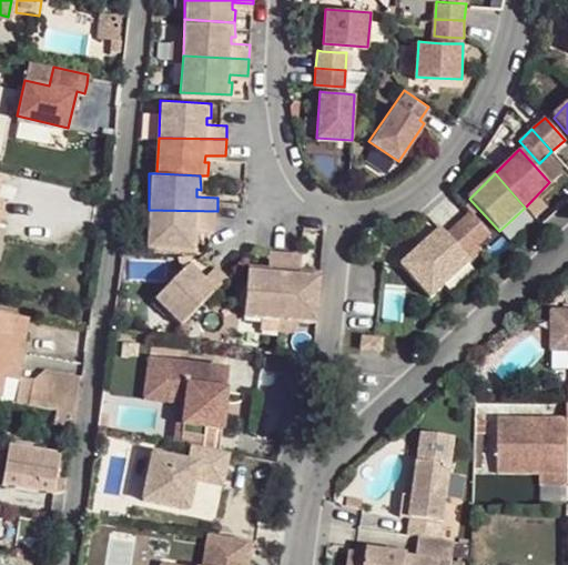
[(217,211),(149,210),(148,246),(199,248),(200,235),(195,234),(195,228),(216,228),(217,211)]
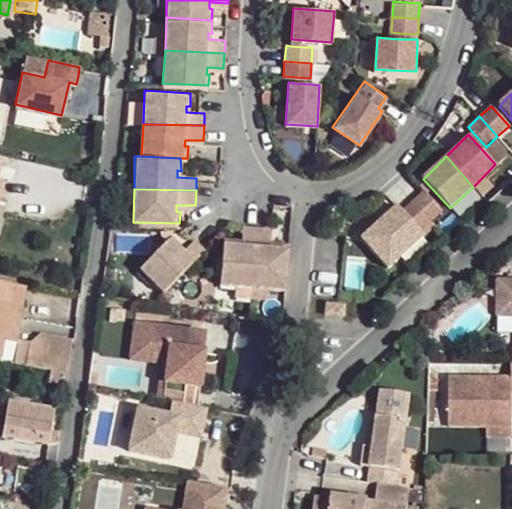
[(424,190),(413,200),(431,220),(442,209),(424,190)]
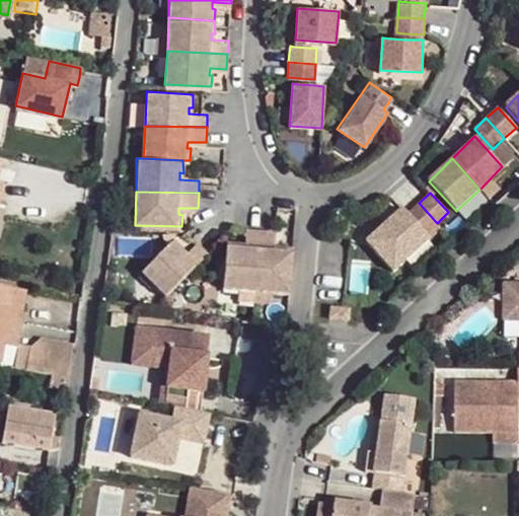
[(419,203),(406,214),(425,234),(437,223),(419,203)]
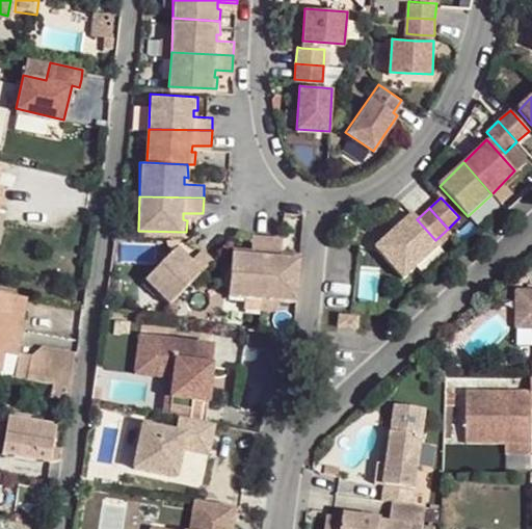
[(435,240),(417,219),(411,213),(375,246),(394,267),(406,256),(416,266),(440,244),(435,240)]
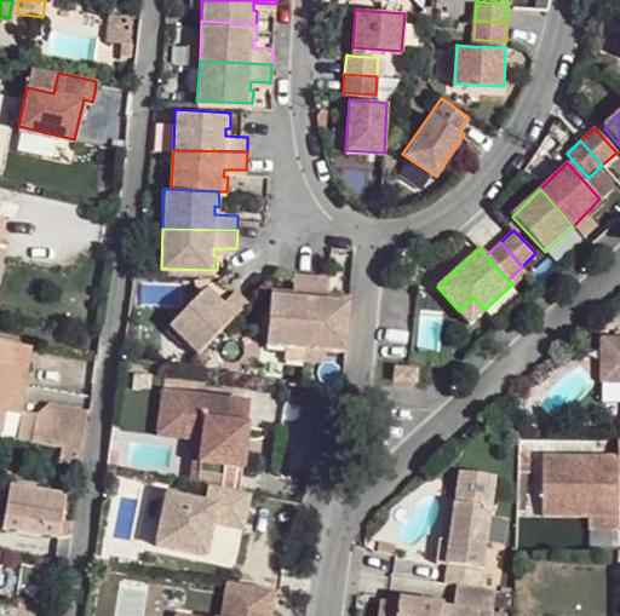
[(270,285),(265,340),(305,343),(309,269),(309,268),(294,268),(293,289),(286,289),(286,285),(270,285)]
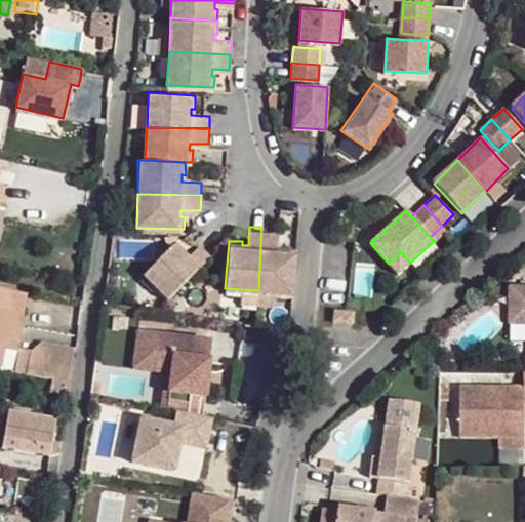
[(261,228),(258,290),(292,292),(295,246),(284,244),(283,248),(277,247),(278,229),(261,228)]
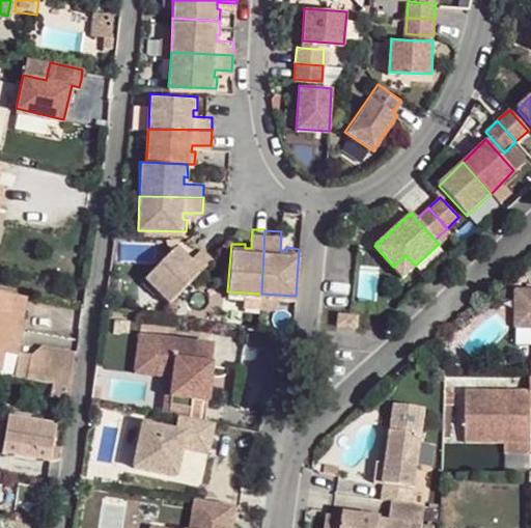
[(178,244),(144,278),(169,301),(213,256),(203,247),(190,260),(186,256),(188,253),(178,244)]
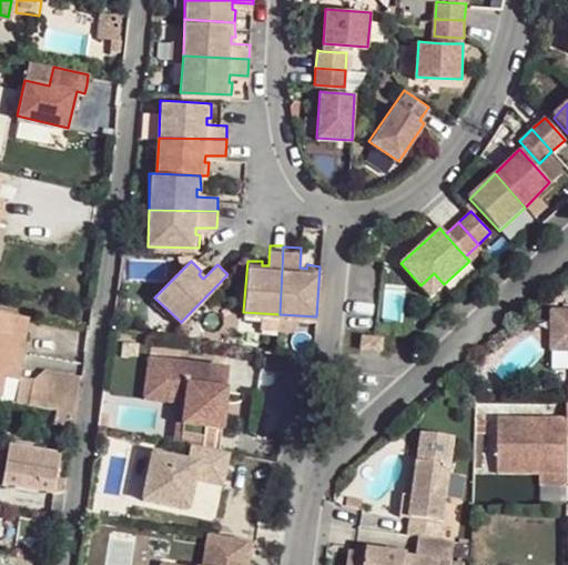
[(567,309),(553,309),(553,339),(567,340),(567,309)]
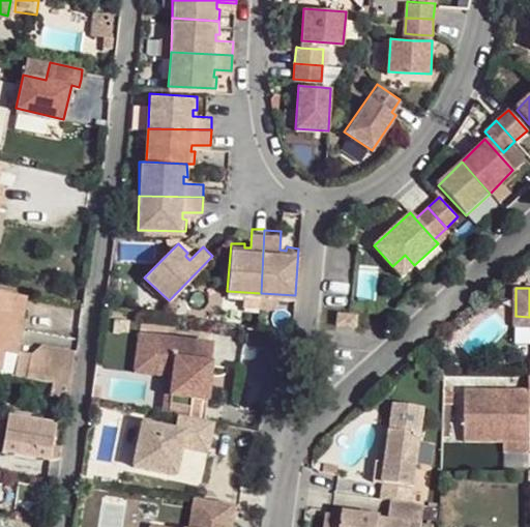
[(0,371),(52,381),(70,384),(75,350),(41,344),(31,353),(18,351),(27,295),(0,291),(0,371)]
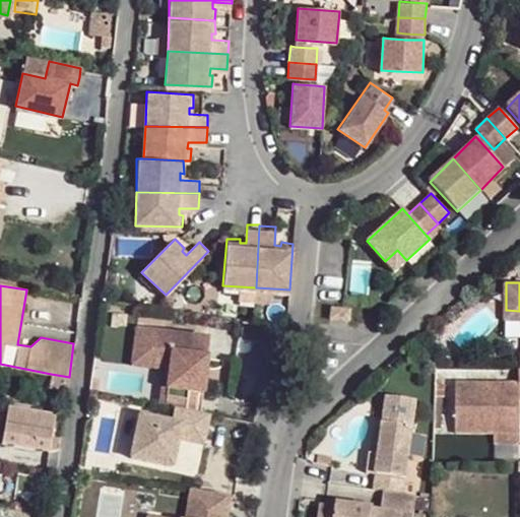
[(345,301),(333,300),(333,311),(360,312),(361,302),(345,301)]
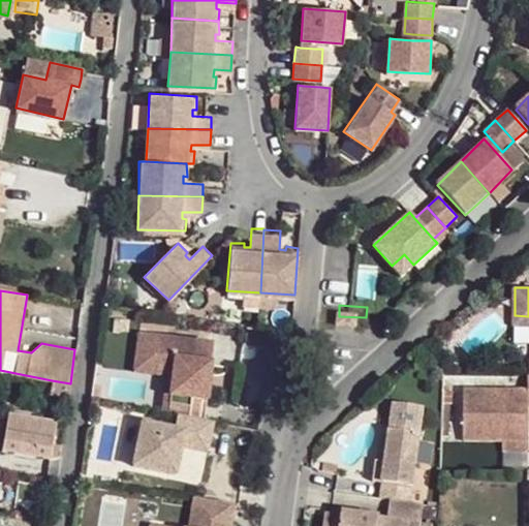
[(213,325),(157,315),(153,346),(174,350),(170,372),(162,371),(159,395),(204,401),(213,325)]
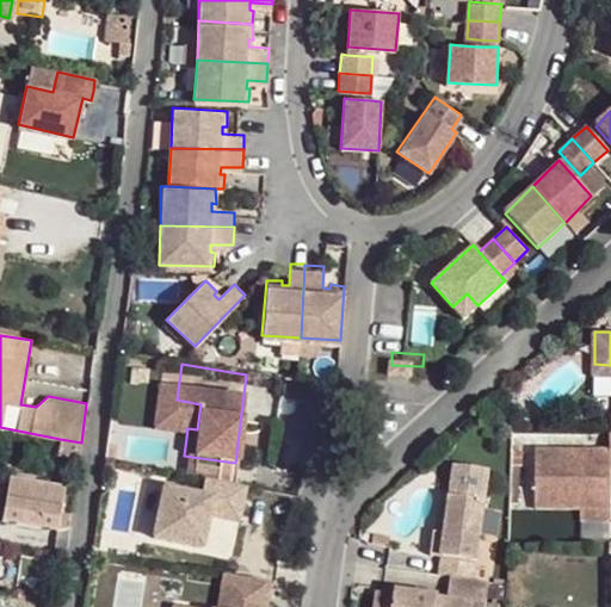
[(610,365),(594,364),(594,373),(610,375),(610,365)]
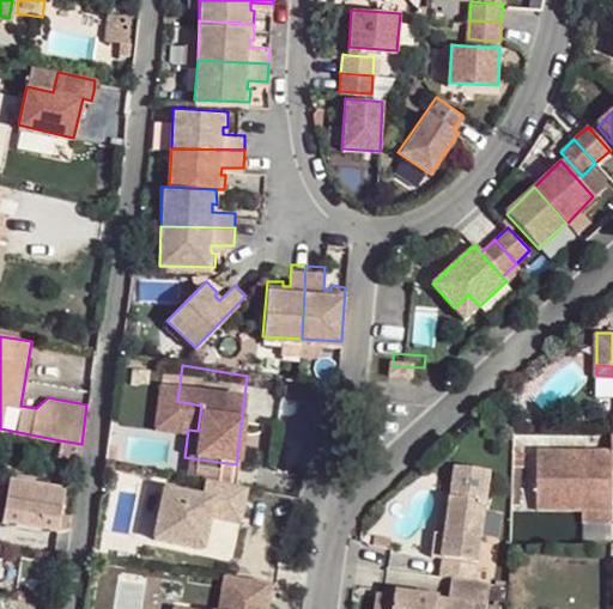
[(60,440),(58,456),(79,460),(82,444),(60,440)]
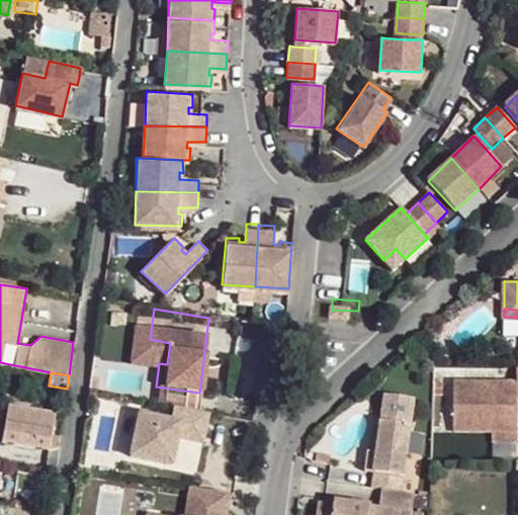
[(517,381),(455,381),(454,430),(494,430),(517,430),(517,381)]
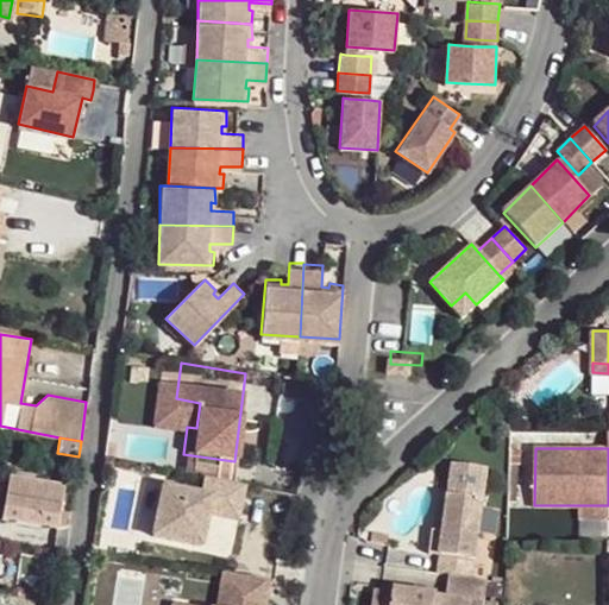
[(441,553),(439,571),(450,573),(472,577),(488,470),(456,464),(451,493),(441,553)]
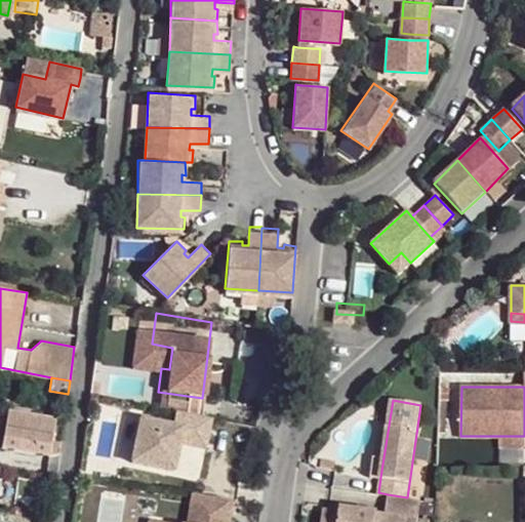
[(205,440),(210,410),(175,403),(172,418),(139,411),(131,454),(173,463),(179,435),(205,440)]
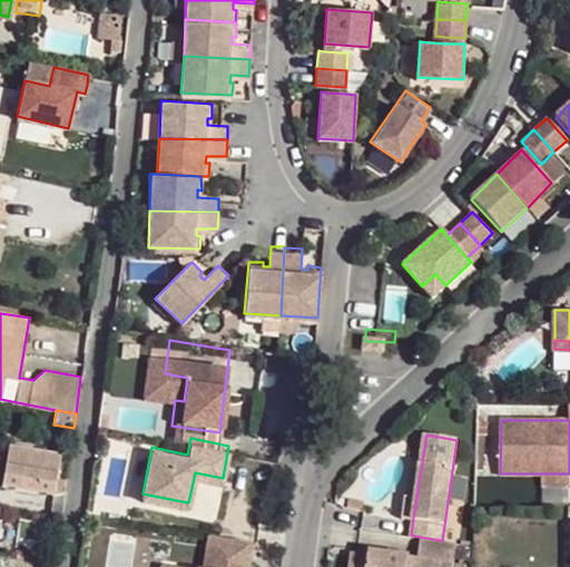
[(9,443),(1,485),(56,494),(58,492),(61,491),(64,491),(65,490),(65,488),(67,478),(57,477),(59,465),(61,453),(9,443)]
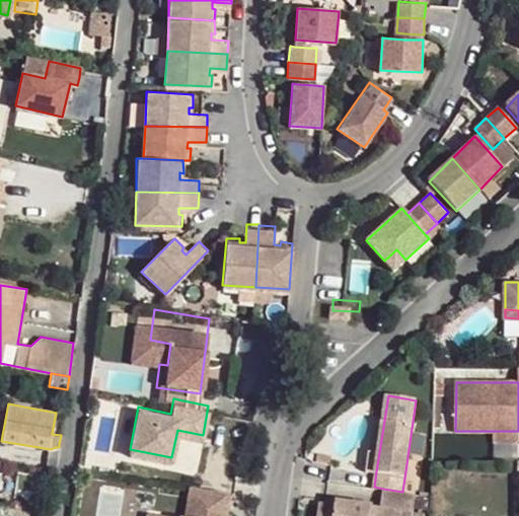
[(366,470),(376,471),(384,421),(378,420),(373,450),(369,449),(366,470)]
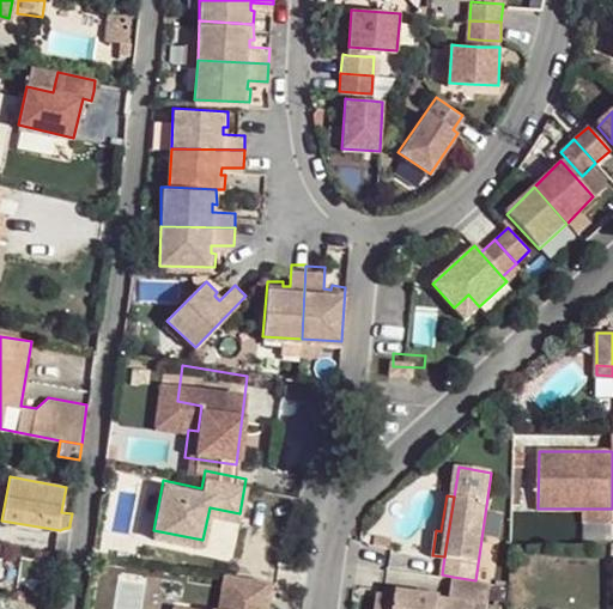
[(612,509),(584,509),(584,521),(612,521),(612,509)]
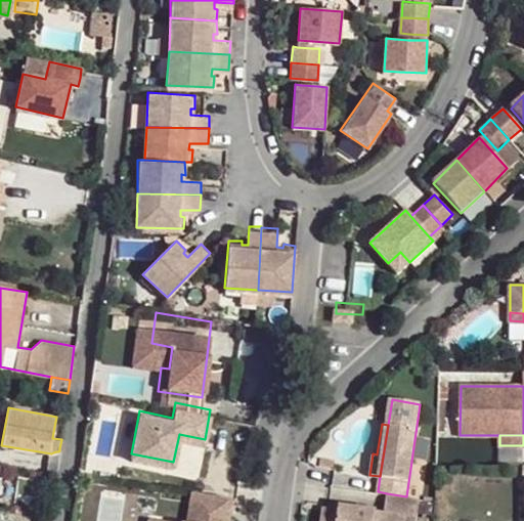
[(200,492),(189,491),(184,520),(194,520),(197,510),(200,492)]
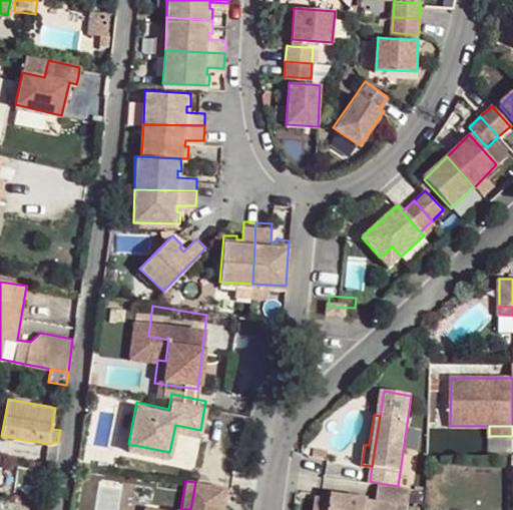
[(398,486),(379,483),(376,501),(333,495),(332,498),(316,495),(313,509),(407,509),(411,488),(398,486)]
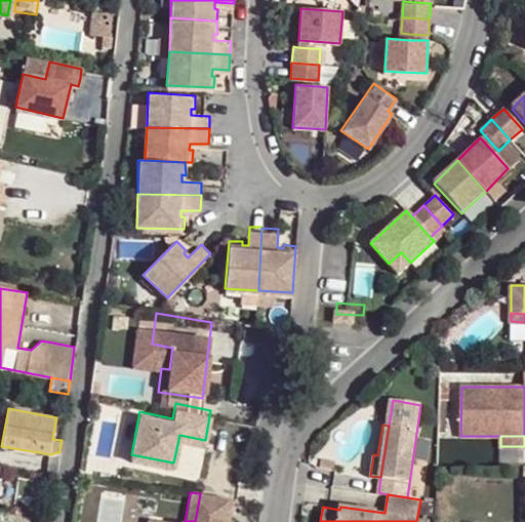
[(227,521),(228,516),(197,511),(195,521),(168,521),(160,520),(159,521),(227,521)]
